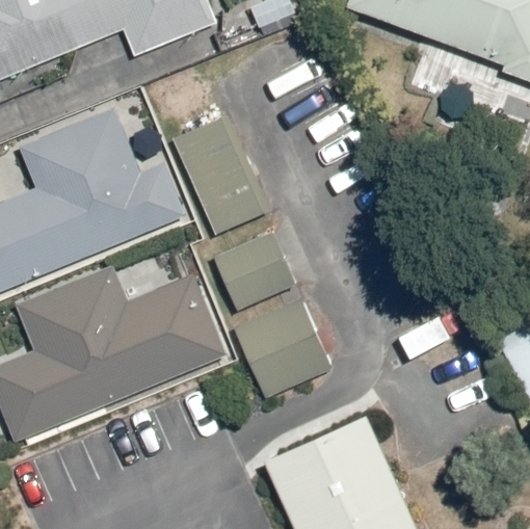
[(0,79),(124,29),(134,57),(216,21),(207,0),(0,0),(0,79)]
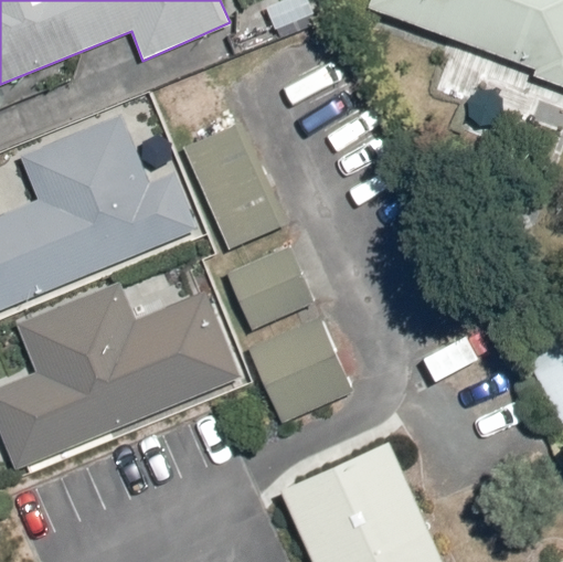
[(269,0),(282,35),(326,19),(319,0),(269,0)]
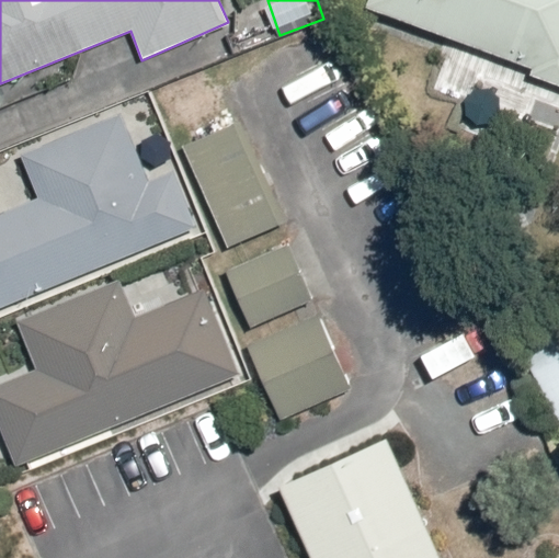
[(366,0),(364,6),(558,80),(558,0),(366,0)]
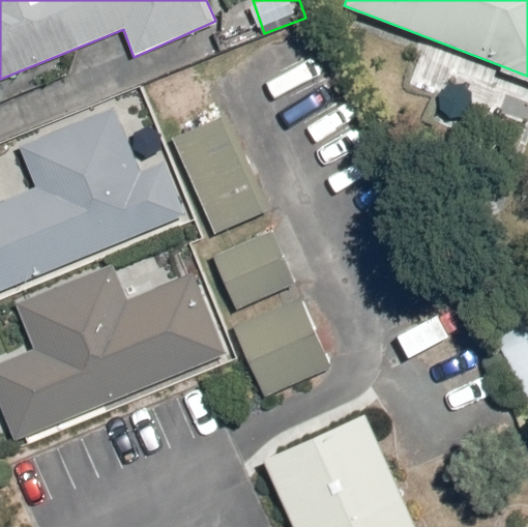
[(138,167),(110,107),(18,147),(33,188),(0,201),(0,292),(185,216),(159,160),(138,167)]
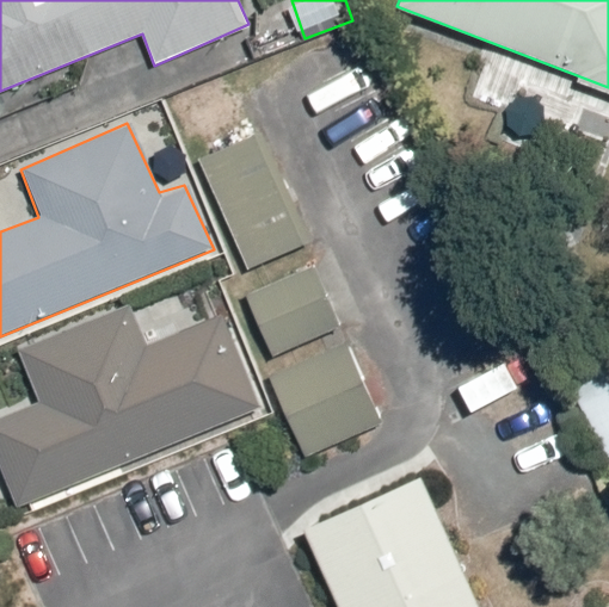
[(305,247),(253,135),(197,158),(246,273),(305,247)]
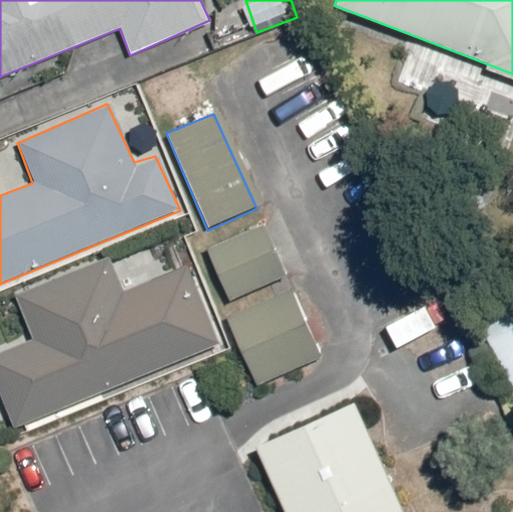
[(286,275),(262,223),(205,245),(228,302),(286,275)]
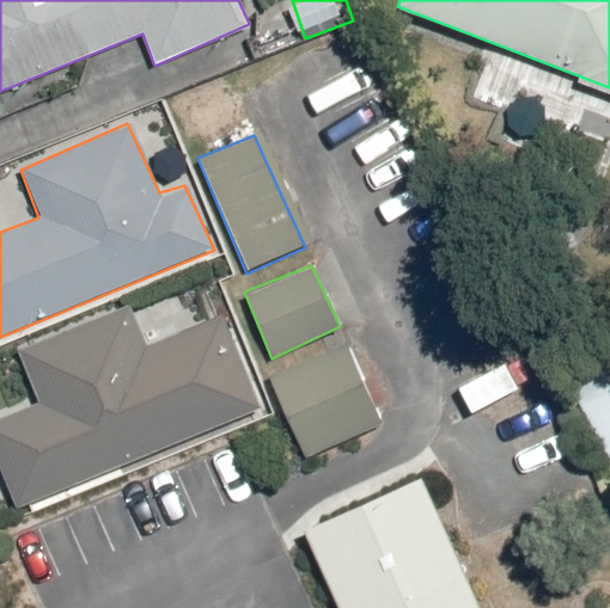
[(0,470),(14,508),(261,409),(223,315),(147,348),(130,305),(17,347),(37,403),(0,419),(0,470)]
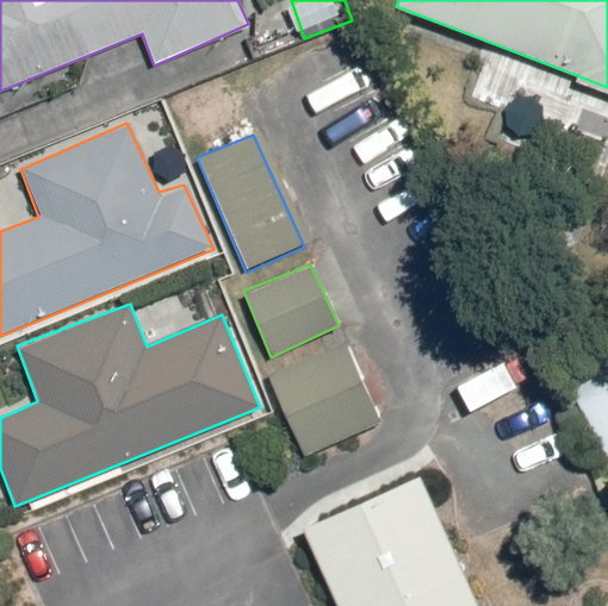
[(343,342),(267,376),(304,455),(379,423),(343,342)]
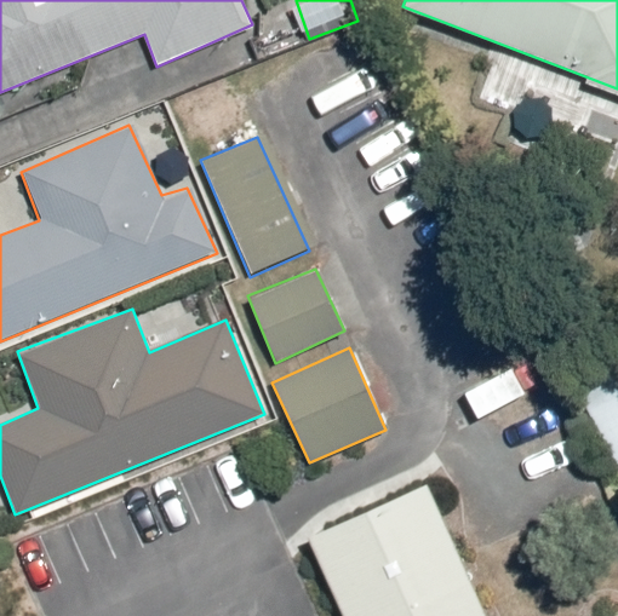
[(617,455),(617,376),(590,390),(617,455)]
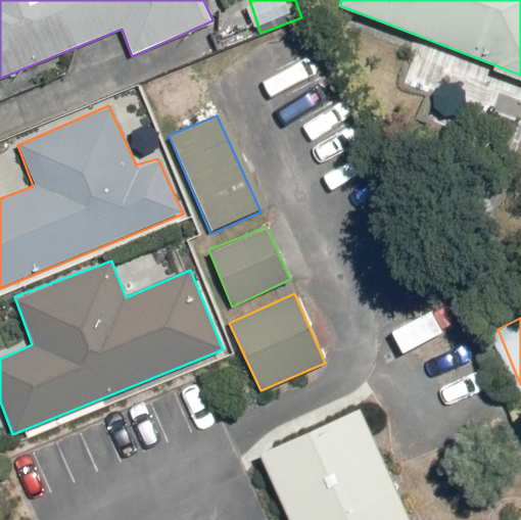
[(410,519),(361,411),(262,455),(288,519),(410,519)]
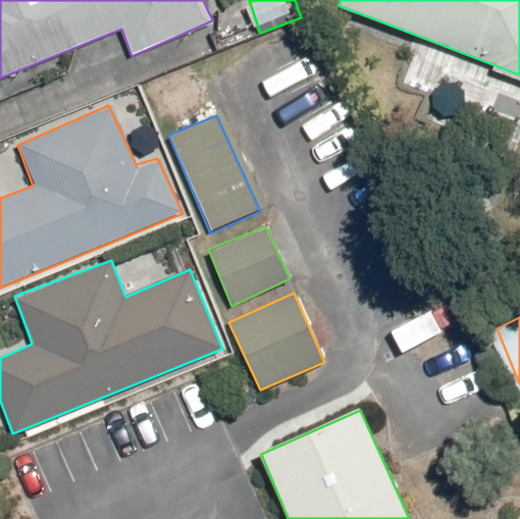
All buildings are outlined.
